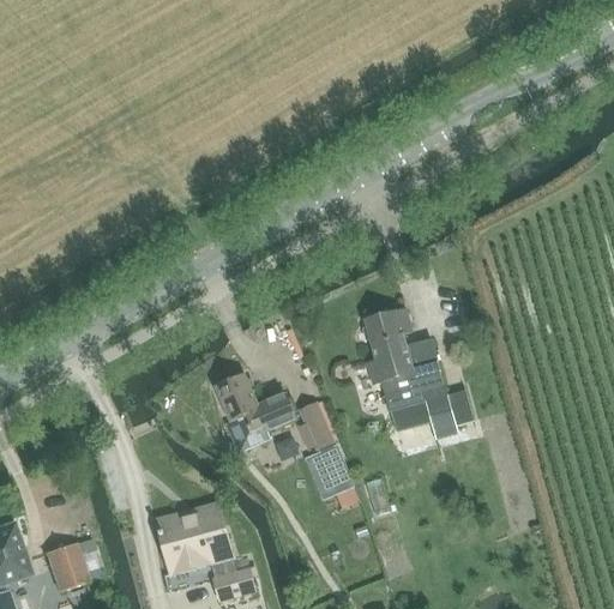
[(447,393),(432,338),(407,344),(403,331),(413,329),(407,307),(366,318),(367,324),(365,324),(368,335),(369,333),(377,359),(367,361),(373,381),(383,379),(397,432),(429,422),(434,440),(458,433),(456,424),(473,420),(464,389),(447,393)]
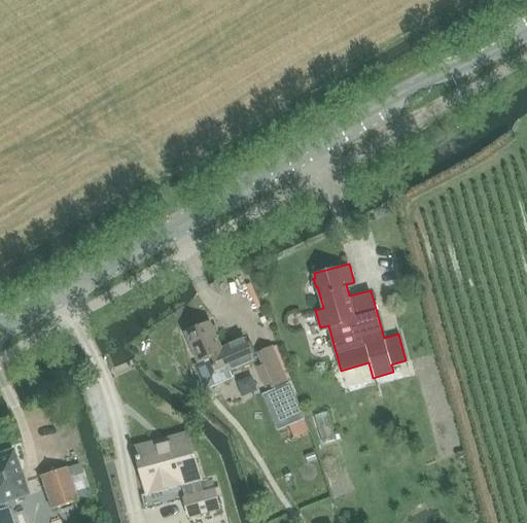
[(210,319),(185,329),(199,361),(198,367),(204,382),(210,384),(229,376),(231,370),(230,368),(254,357),(245,337),(222,347),(210,319)]
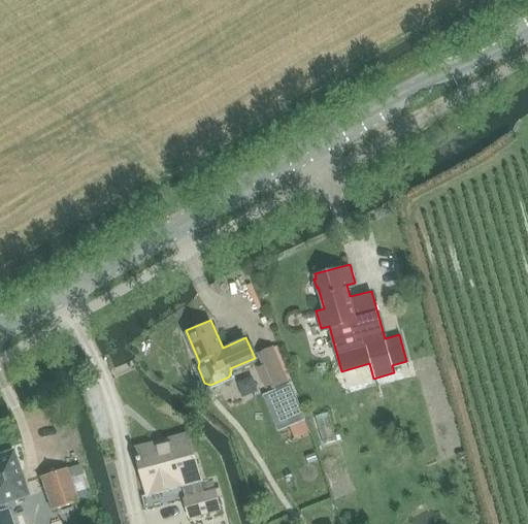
[(272,384),(287,378),(272,345),(258,351),(272,384)]
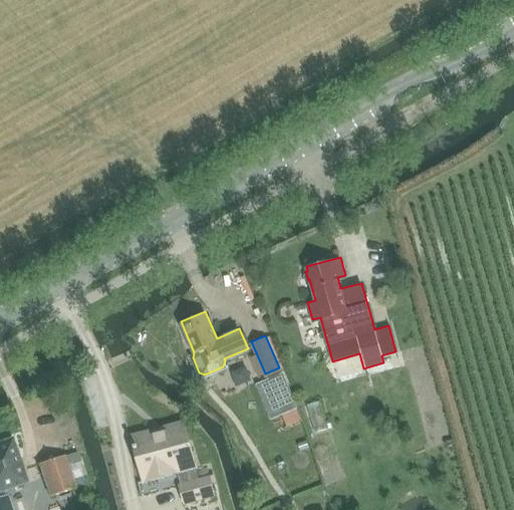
[(280,406),(283,412),(297,406),(294,401),(289,389),(282,371),(268,377),(273,389),(280,406)]
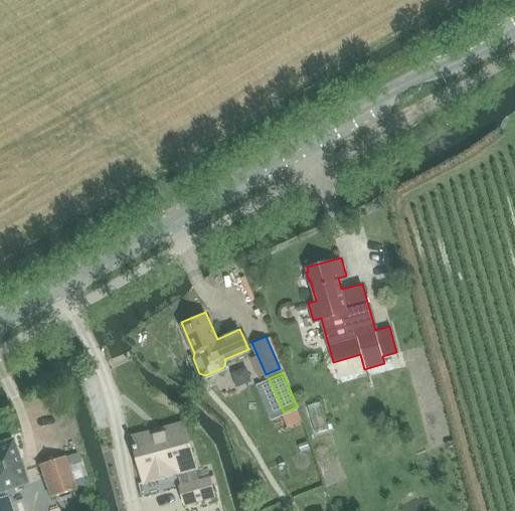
[(187,500),(217,492),(211,472),(199,476),(196,464),(197,464),(185,421),(154,431),(154,428),(134,433),(147,479),(181,469),(184,480),(181,481),(187,500)]
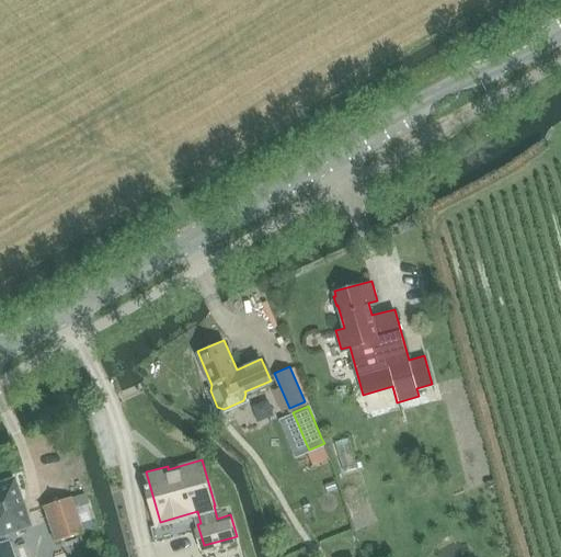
[(13,475),(0,479),(0,556),(14,556),(9,537),(7,537),(4,532),(30,523),(13,475)]
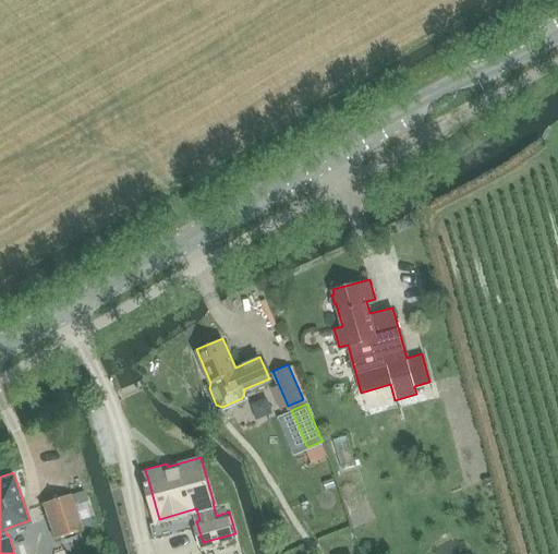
[(85,486),(44,500),(55,534),(96,520),(85,486)]
